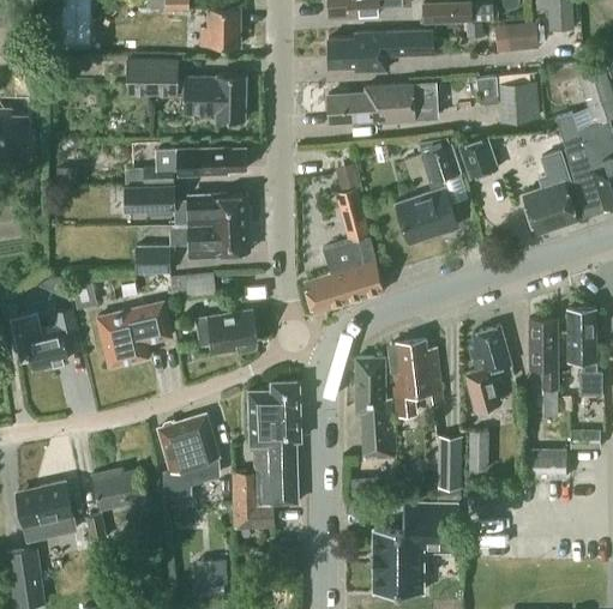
[(13,0),(0,0),(0,28),(13,28),(13,0)]
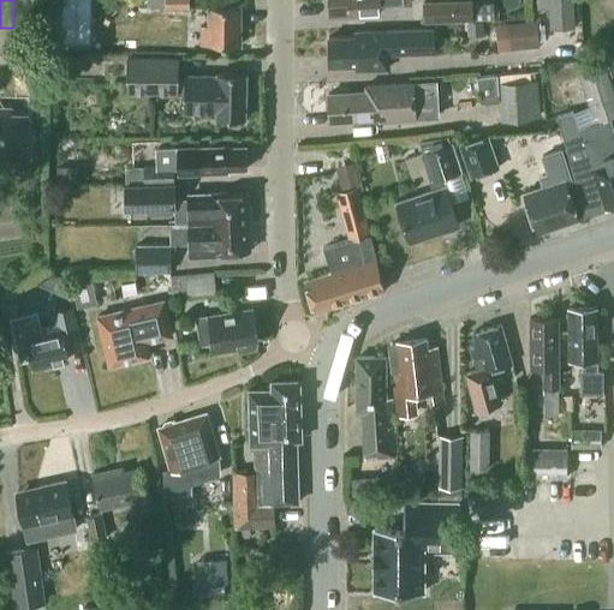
[(189,11),(189,0),(149,0),(150,11),(189,11)]
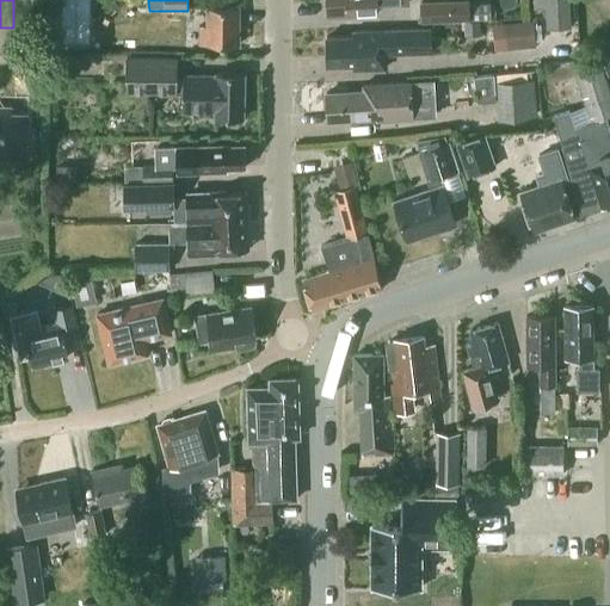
[(328,19),(376,17),(376,7),(407,6),(406,0),(322,0),(322,1),(327,5),(328,19)]
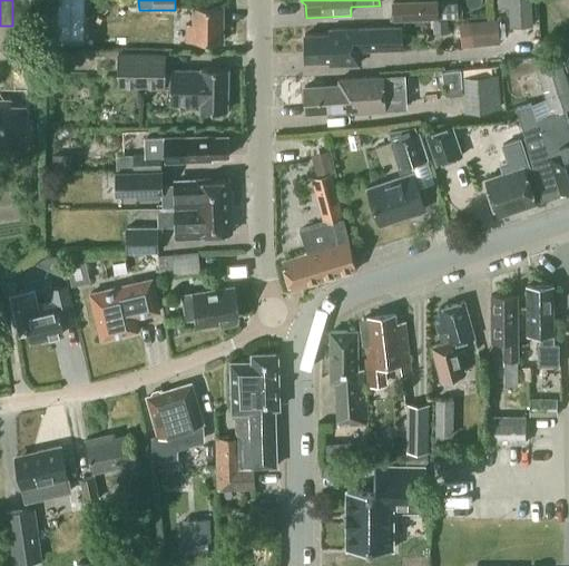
[(508,11),(509,30),(532,29),(530,0),(494,0),(497,12),(508,11)]
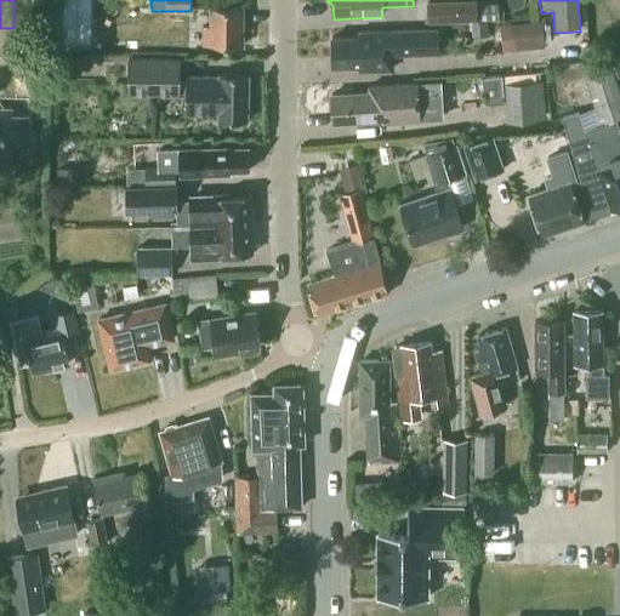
[(427,27),(477,23),(476,3),(426,5),(427,27)]
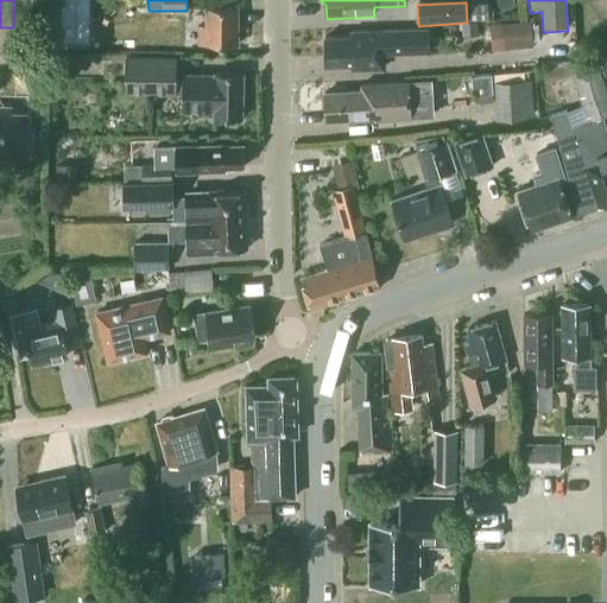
[(198,48),(236,48),(236,10),(204,10),(204,29),(198,29),(198,48)]
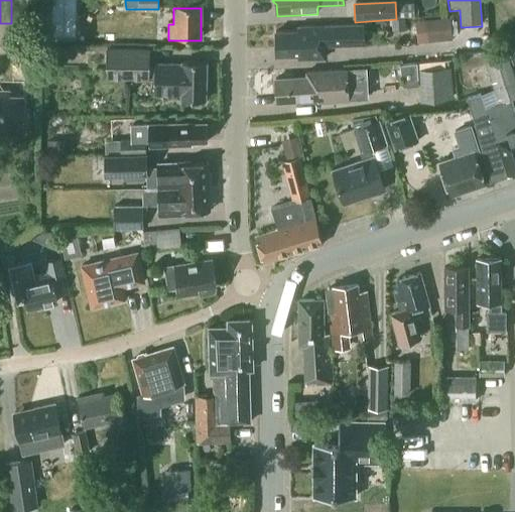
[(452,41),(449,19),(424,22),(426,43),(452,41)]
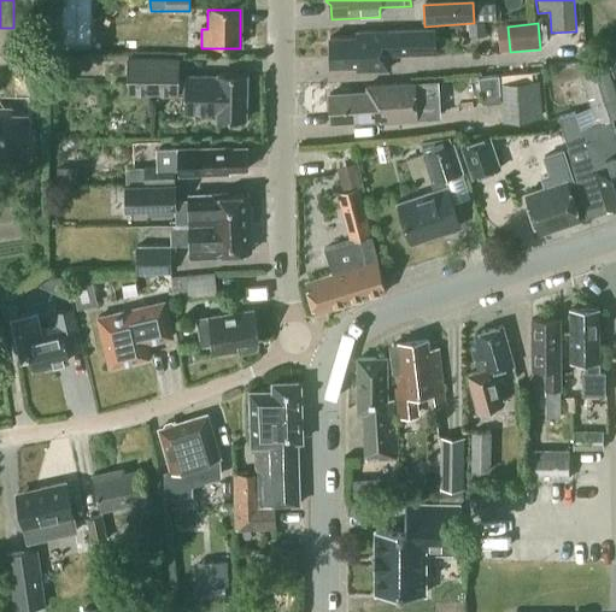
[(435,33),(353,35),(353,40),(329,40),(330,69),(355,69),(356,74),(387,72),(387,59),(436,58),(435,33)]
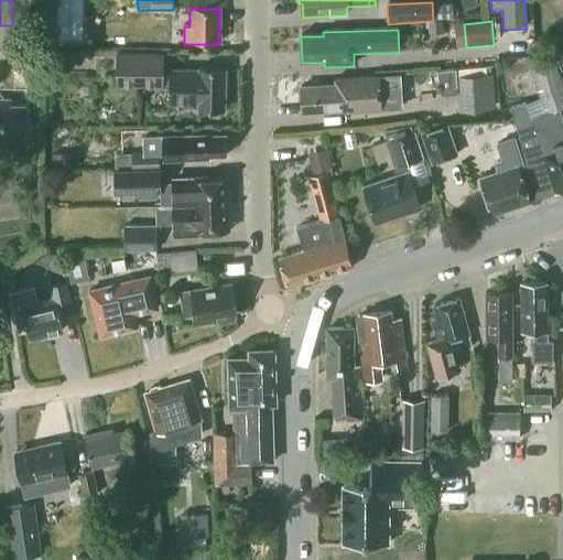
[(561,74),(562,73),(562,42),(551,46),(561,74)]
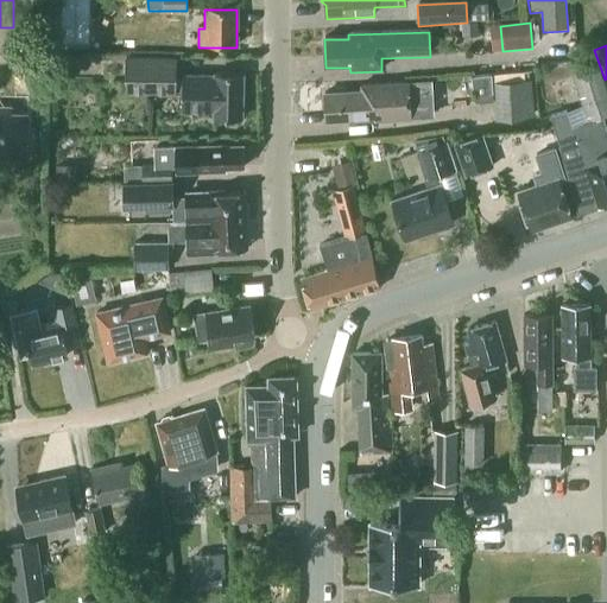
[(571,76),(587,125),(571,131),(566,114),(550,119),(577,217),(598,210),(598,209),(606,205),(606,133),(602,120),(606,118),(606,93),(598,65),(595,67),(593,58),(570,67),(574,75),(571,76)]
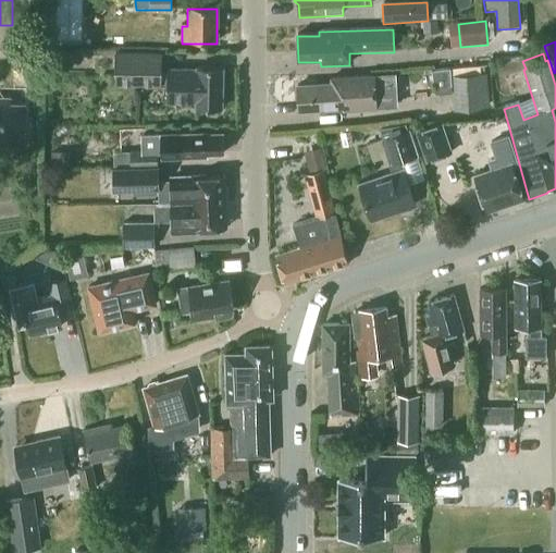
[(161,54),(114,54),(114,89),(160,90),(161,74),(161,54)]
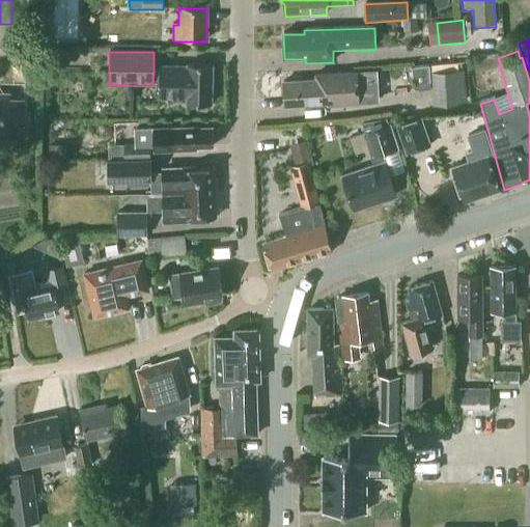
[(152,86),(159,86),(159,98),(187,99),(187,106),(210,106),(211,66),(187,65),(187,67),(159,67),(159,71),(154,71),(152,86)]
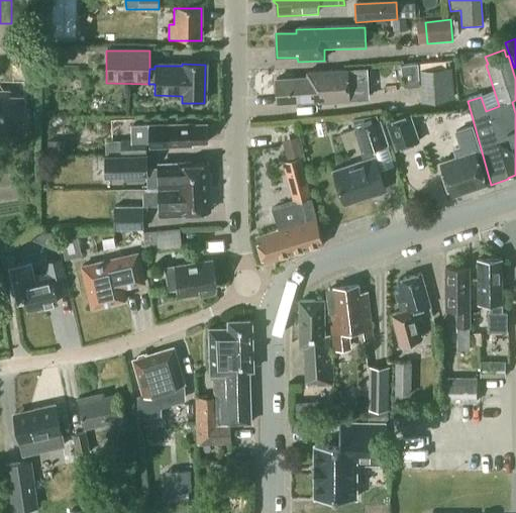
[(451,104),(450,71),(419,72),(420,105),(451,104)]
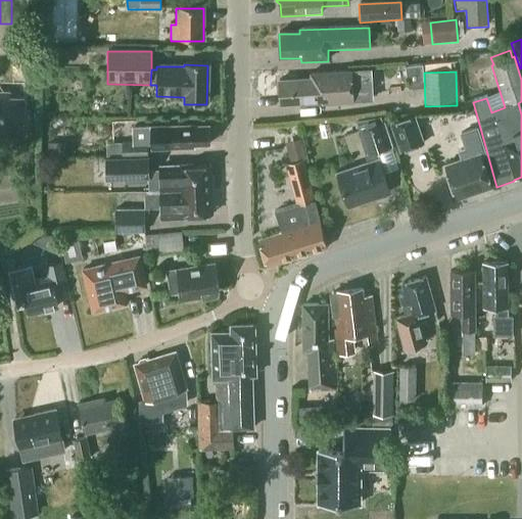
[(280,105),(331,102),(331,105),(352,103),(350,73),(310,76),(311,81),(279,83),(280,105)]
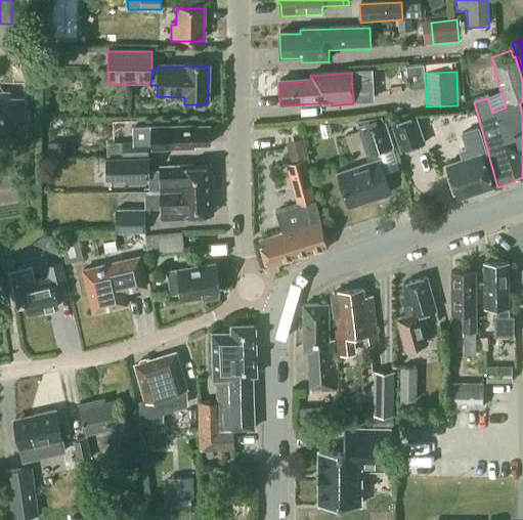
[(0,124),(22,125),(23,100),(8,100),(8,95),(0,94),(0,124)]
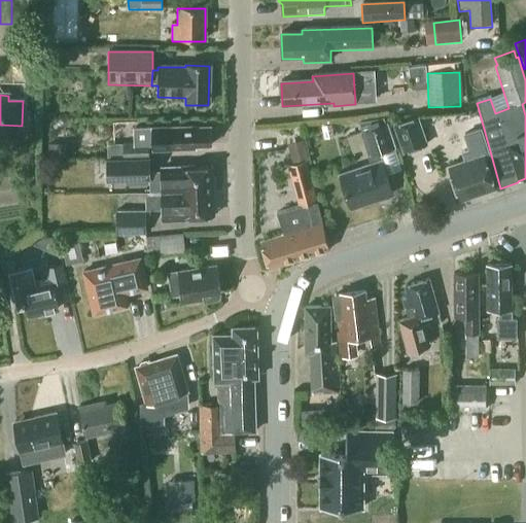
[(471,135),(478,154),(489,151),(483,132),(477,113),(463,117),(469,136),(471,135)]
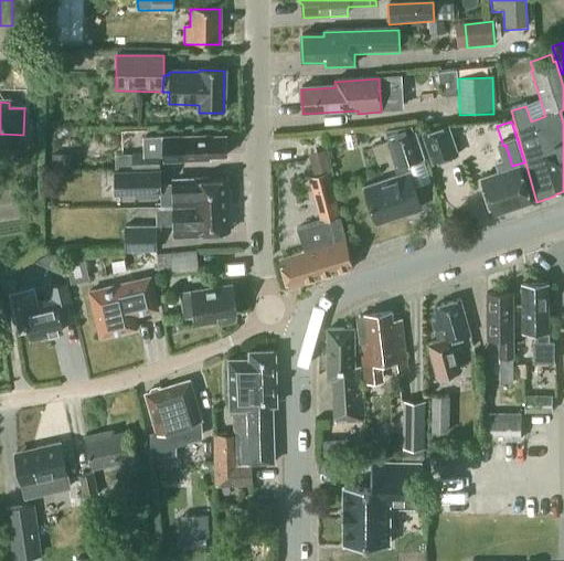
[(458,158),(448,127),(421,136),(432,167),(458,158)]
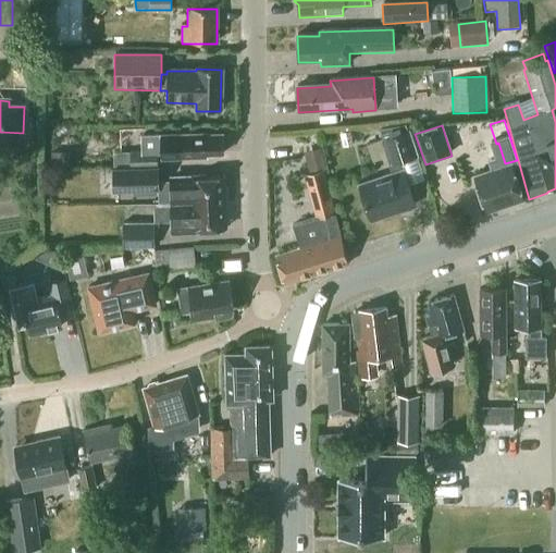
[(379,131),(382,143),(394,175),(358,187),(370,222),(414,207),(402,171),(402,172),(399,164),(416,159),(405,126),(379,131)]
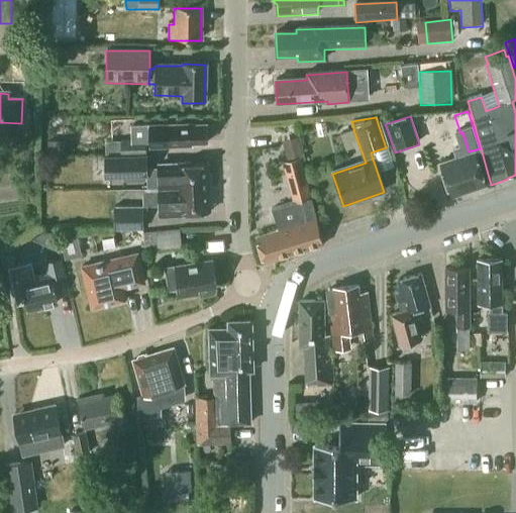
[(192,144),(207,144),(206,125),(148,127),(149,144),(165,143),(165,148),(192,147),(192,144)]
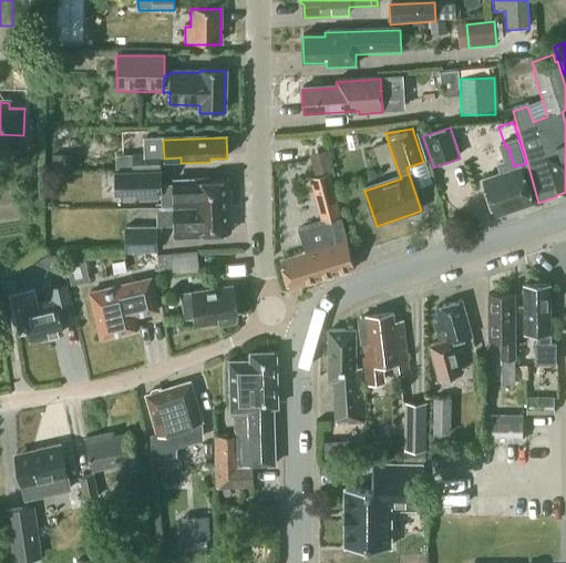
[(161,171),(160,155),(132,156),(133,172),(161,171)]
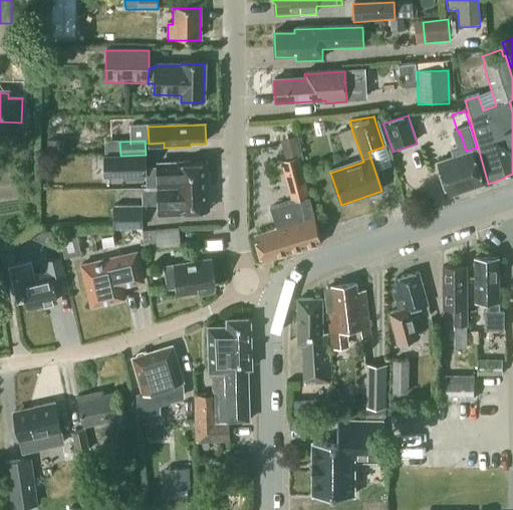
[(448,197),(482,185),(471,153),(437,165),(448,197)]
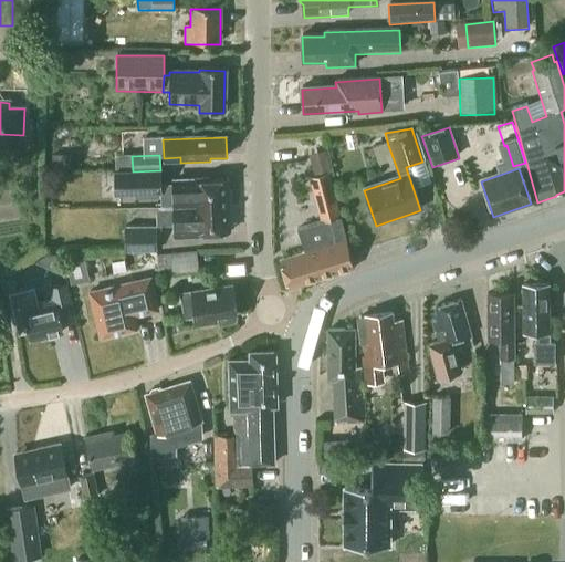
[(114,197),(160,197),(159,173),(114,173),(114,197)]
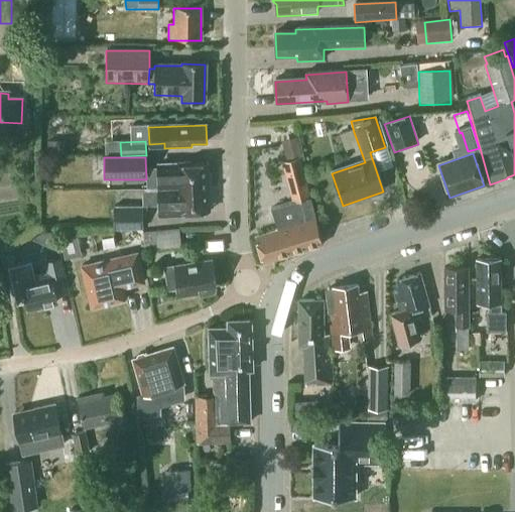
[(272,212),(273,218),(278,232),(256,239),(263,264),(322,246),(308,201),(309,201),(298,160),(281,164),(292,205),(272,212)]
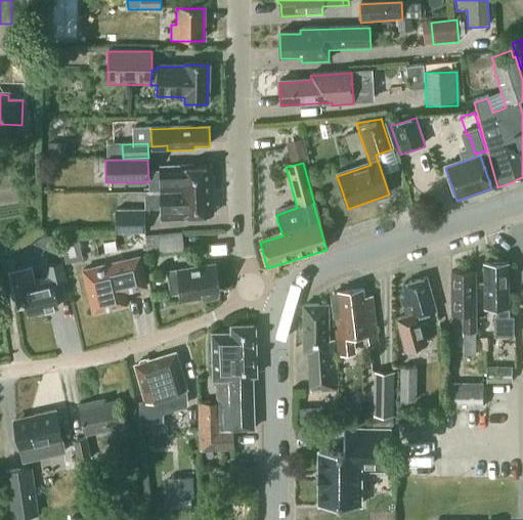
[(161,195),(161,196),(179,196),(212,196),(211,168),(193,169),(193,166),(178,167),(178,169),(160,169),(161,195)]
